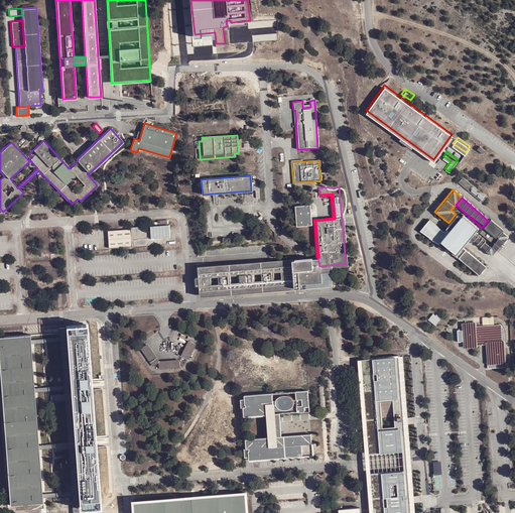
[(309,205),(293,207),(295,226),(310,225),(309,205)]
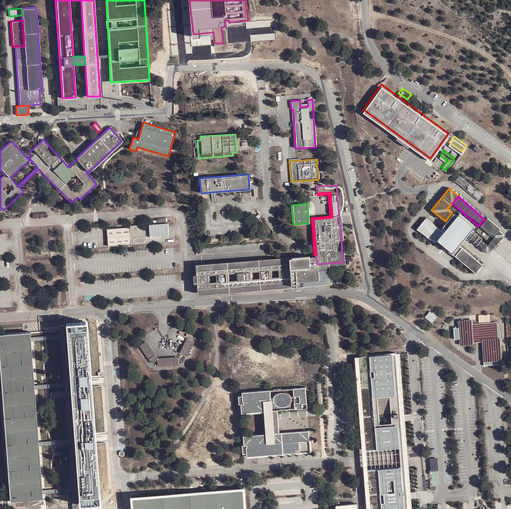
[(473,225),(458,213),(456,215),(452,212),(445,221),(439,229),(424,217),(414,229),(434,242),(436,239),(451,252),(450,253),(474,273),(481,264),(457,244),(465,235),(469,231),(473,225)]
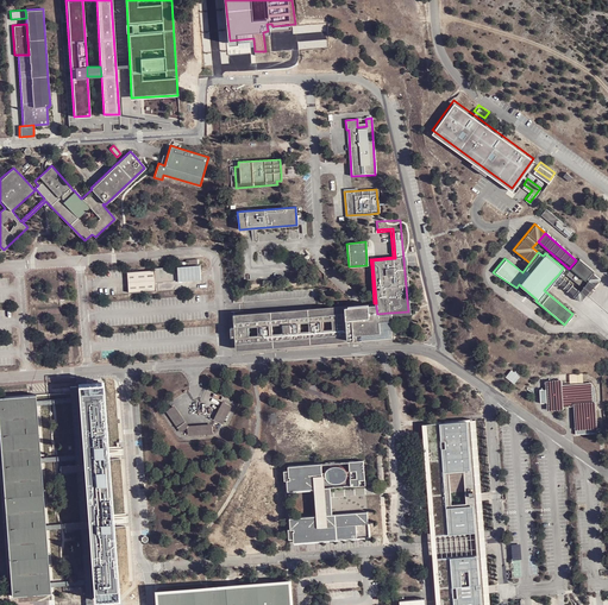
[(593,270),(577,258),(576,260),(569,269),(564,273),(578,287),(584,278),(587,281),(593,285),(599,279),(591,272),(593,270)]
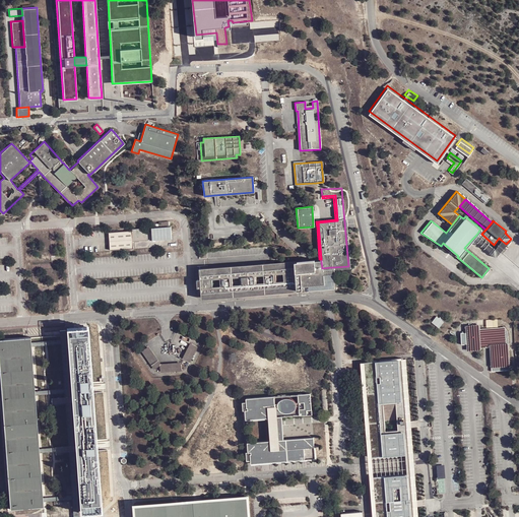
[(171,236),(171,228),(151,229),(131,230),(131,232),(108,233),(109,247),(132,246),(132,241),(151,240),(151,241),(161,240),(161,237),(171,236)]
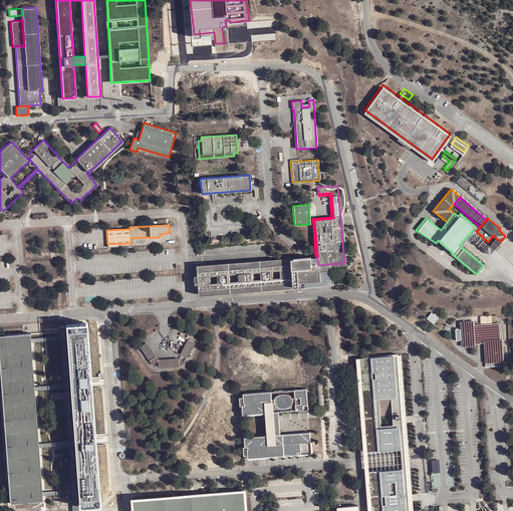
[(488,254),(492,250),(500,241),(495,237),(488,246),(471,232),(467,236),(488,254)]
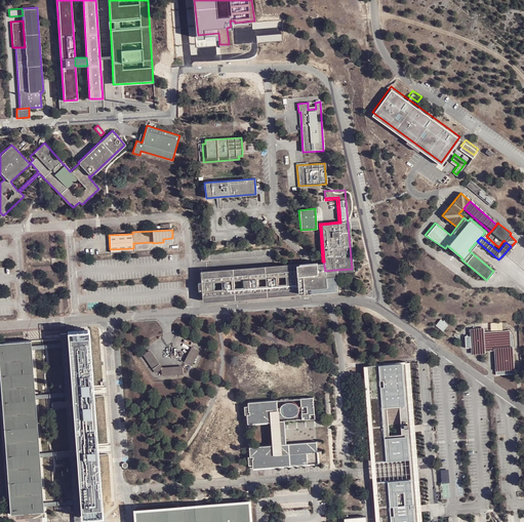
[(273,266),(200,271),(200,272),(324,264),(324,262),(313,263),(307,264),(304,264),(273,266)]
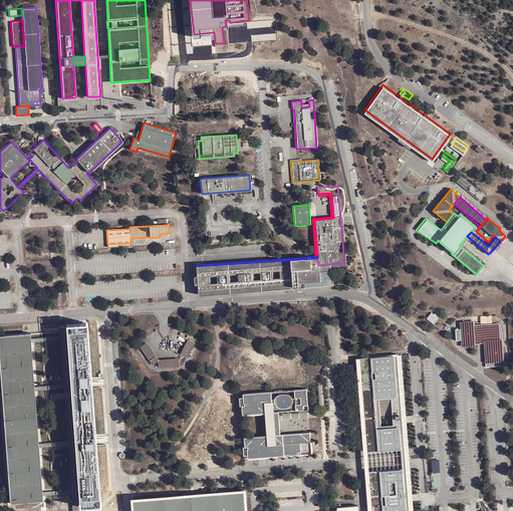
[(329,284),(327,264),(318,265),(317,258),(196,266),(197,276),(193,277),(194,285),(197,284),(198,294),(329,284)]
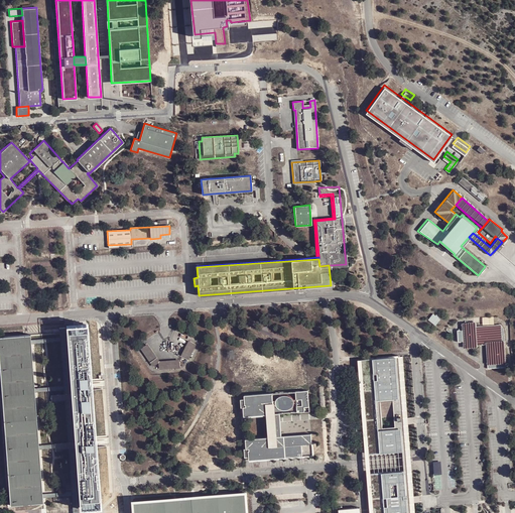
[(333,287),(331,265),(329,265),(331,285),(199,295),(199,296),(303,289),(333,287)]
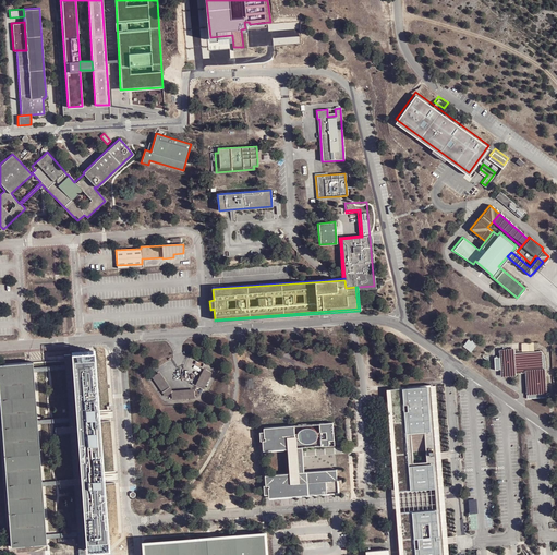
[(467,336),(462,342),(469,348),(474,341),(467,336)]
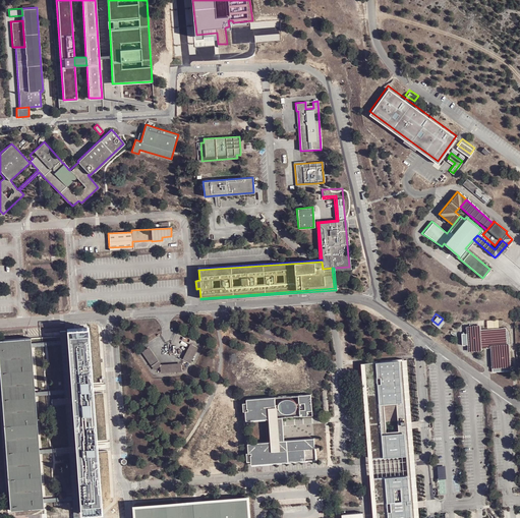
[(465,341),(466,348),(480,347),(480,345),(488,344),(492,368),(510,367),(508,341),(506,341),(504,325),(479,327),(478,323),(464,323),(465,330),(460,330),(461,342),(465,341)]
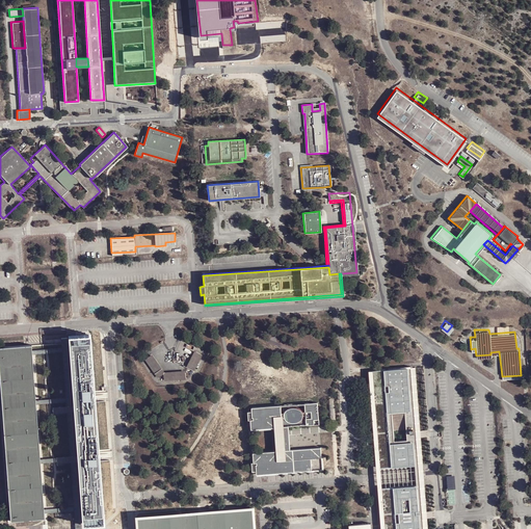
[(71,397),(67,351),(67,349),(67,346),(65,338),(60,338),(61,347),(61,349),(61,351),(64,397),(64,399),(64,402),(69,456),(70,458),(70,460),(73,506),(73,509),(73,511),(74,528),(79,528),(79,511),(78,508),(78,506),(75,460),(75,457),(75,455),(71,401),(71,399),(71,397)]
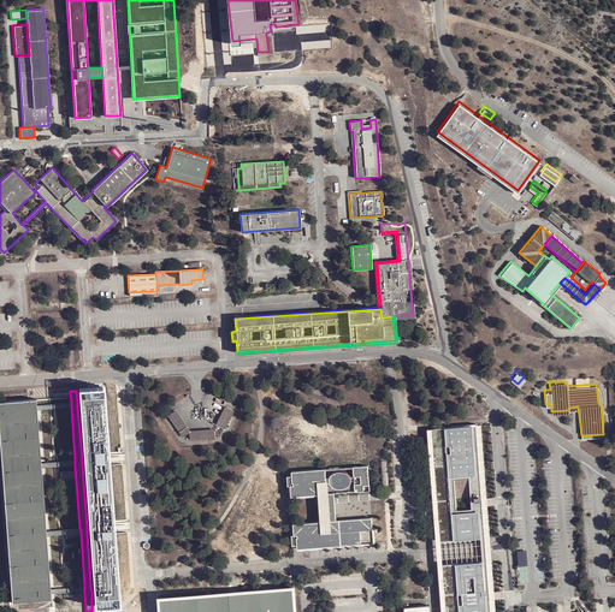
[(102,394),(81,396),(81,400),(81,403),(82,406),(86,459),(86,462),(86,464),(90,527),(90,529),(90,533),(95,586),(95,590),(95,596),(100,595),(104,595),(111,595),(117,594),(112,528),(107,459),(102,402),(102,394)]
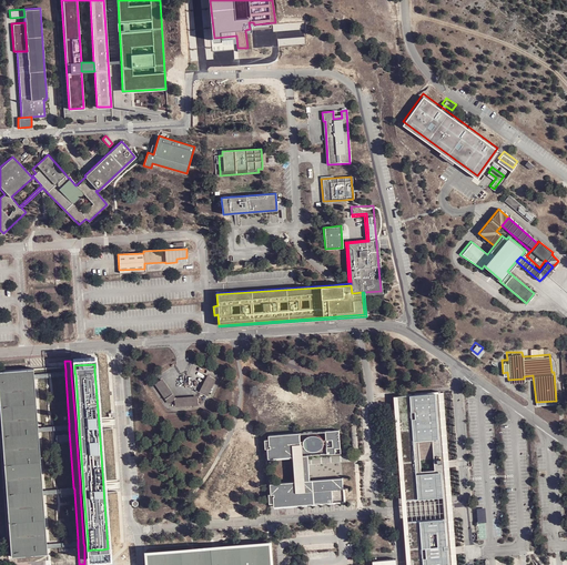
[(13,556),(46,554),(46,548),(46,546),(46,543),(41,495),(41,493),(41,490),(37,432),(37,430),(37,426),(33,377),(33,375),(33,373),(32,367),(0,370),(0,384),(13,556)]
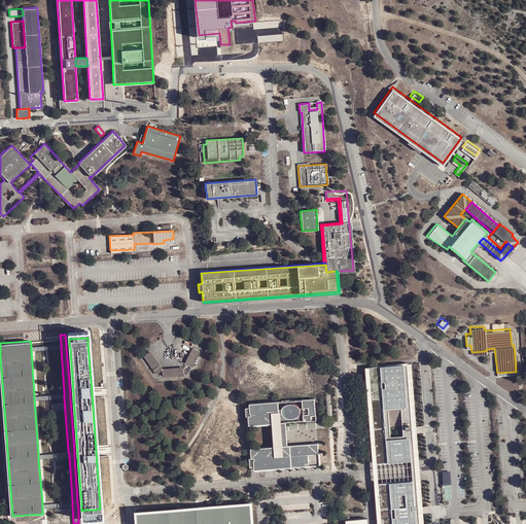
[(161,372),(163,370),(150,352),(149,353),(161,372)]
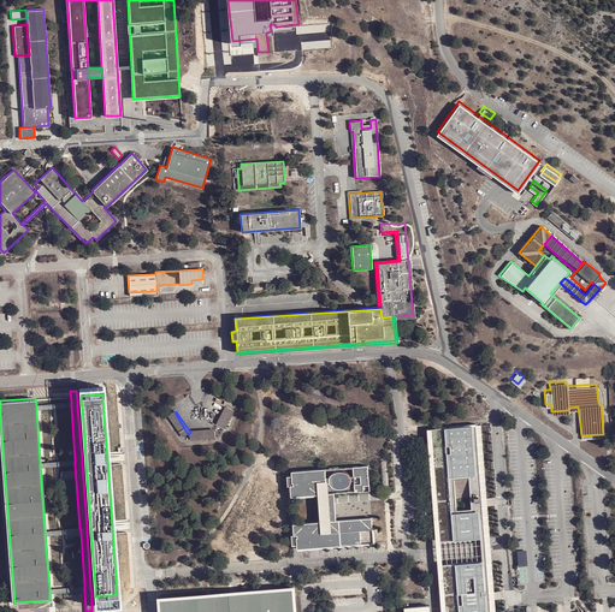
[(182,438),(188,434),(175,413),(169,416),(182,438)]
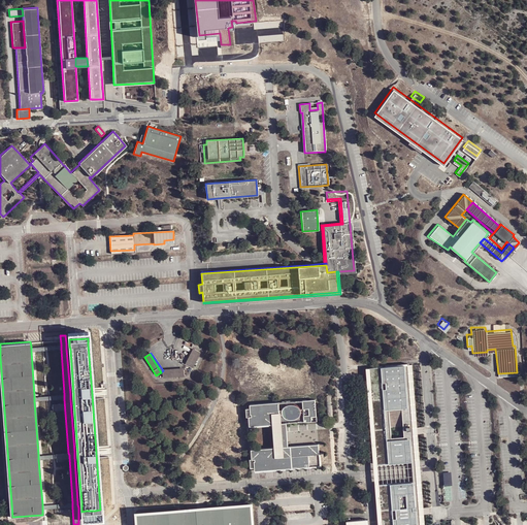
[(0,386),(9,511),(9,517),(12,517),(0,357),(0,386)]
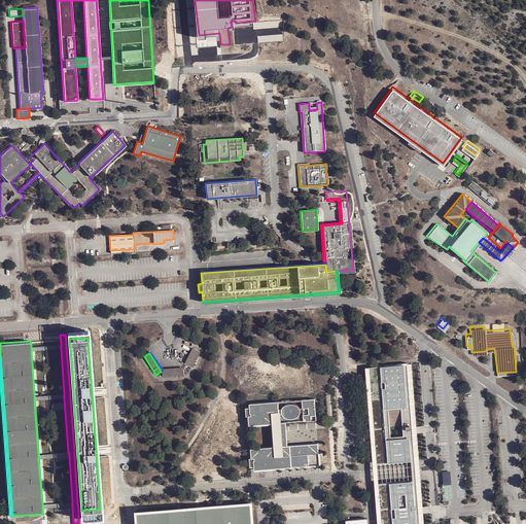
[(369,368),(407,364),(407,363),(365,367),(374,470),(377,523),(380,523),(380,519),(386,519),(386,509),(380,510),(378,483),(415,481),(414,461),(377,463),(375,438),(381,438),(380,428),(374,428),(369,368)]
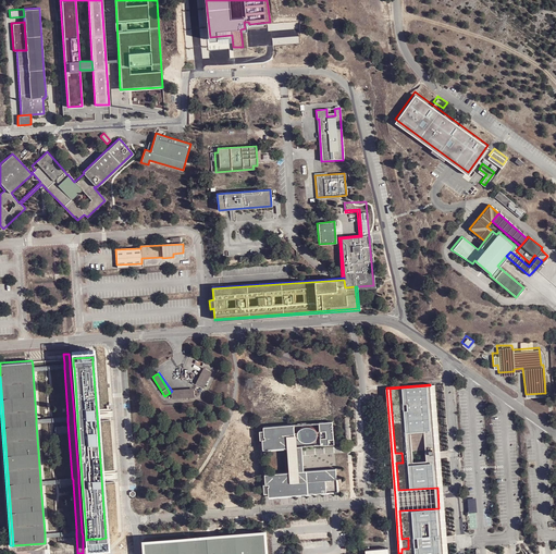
[(431,384),(430,384),(430,385),(435,452),(437,488),(439,494),(439,508),(441,536),(442,553),(444,553),(443,536),(440,494),(436,452),(431,384)]
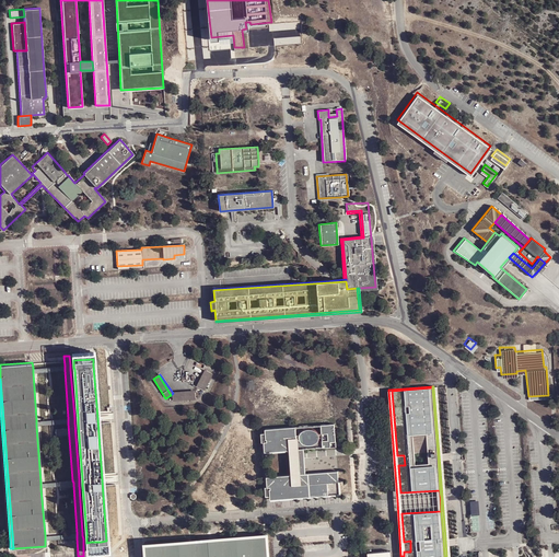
[(397,455),(404,455),(405,465),(398,465),(400,492),(440,490),(438,454),(432,387),(392,391),(397,455)]
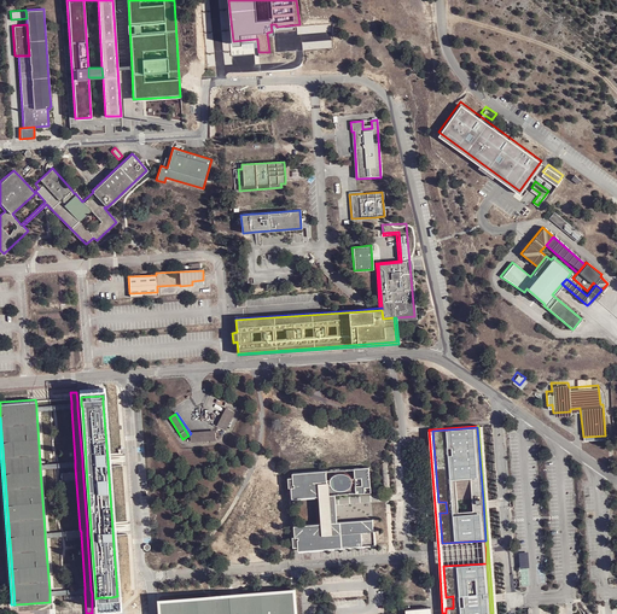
[(335,495),(371,492),(368,466),(354,467),(355,479),(351,479),(350,477),(348,473),(345,472),(342,471),(338,471),(335,472),(332,474),(330,478),(329,481),(326,480),(326,469),(292,473),(292,475),(287,477),(289,486),(291,487),(291,497),(320,495),(322,522),(294,525),(295,536),(292,536),(294,547),(297,547),(298,550),(319,548),(356,545),(359,545),(362,545),(374,544),(372,519),(336,522),(335,495)]
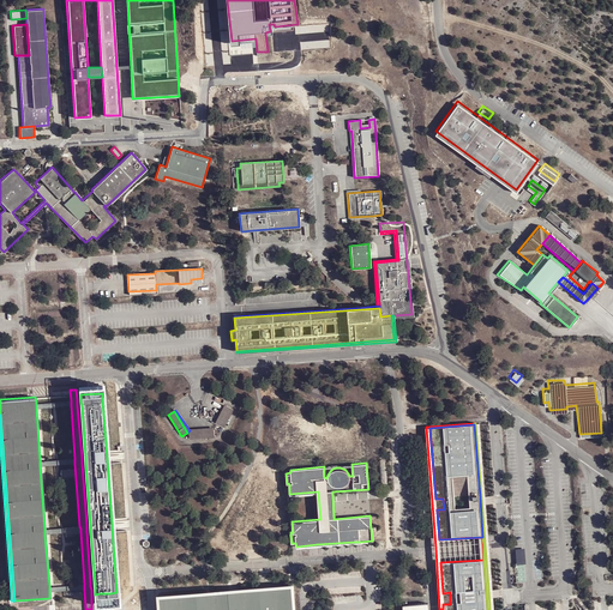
[(450,592),(450,604),(443,604),(443,609),(487,609),(486,590),(484,560),(440,562),(443,593),(450,592)]
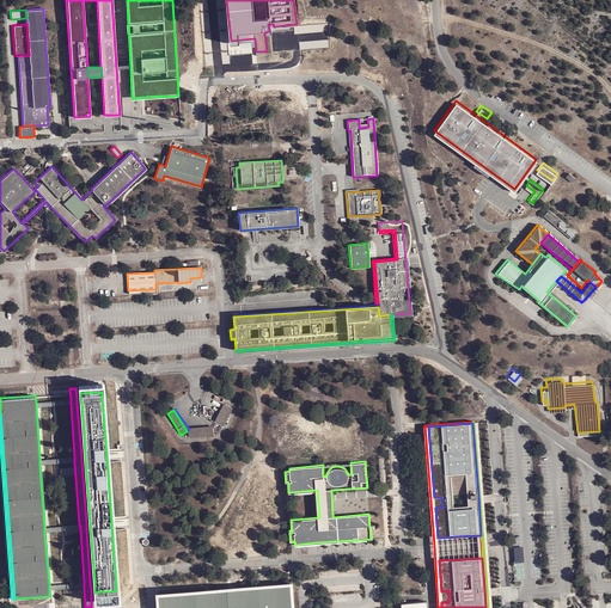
[(158,594),(159,607),(291,607),(289,584),(264,587),(232,589),(158,594)]
